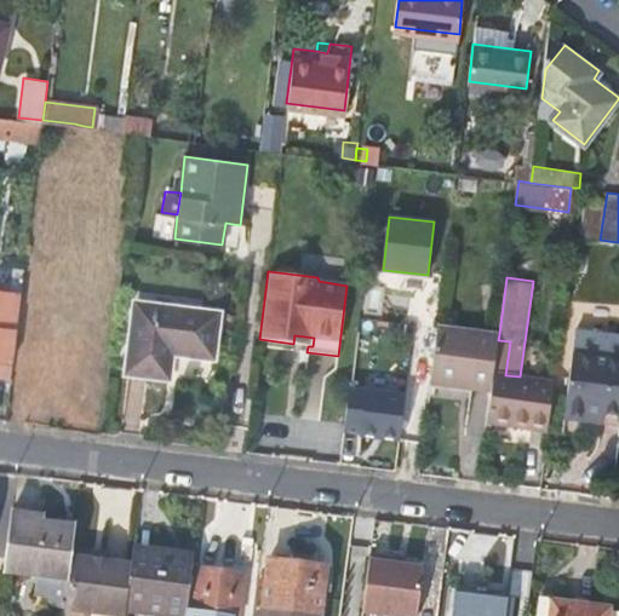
[(17,329),(21,294),(0,292),(0,374),(11,375),(11,373),(17,329)]
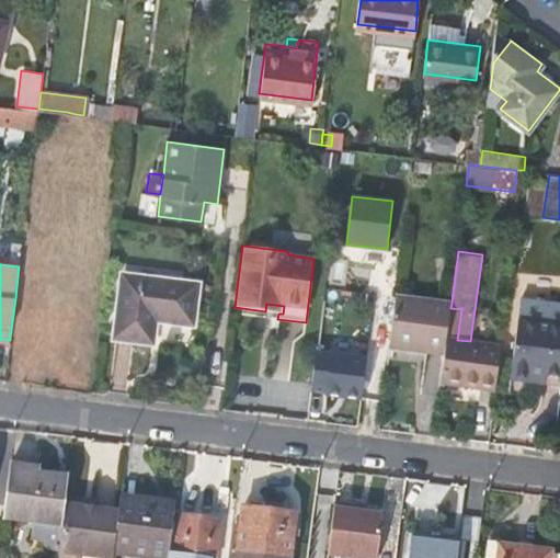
[(124,276),(115,340),(153,345),(157,321),(194,326),(200,286),(124,276)]
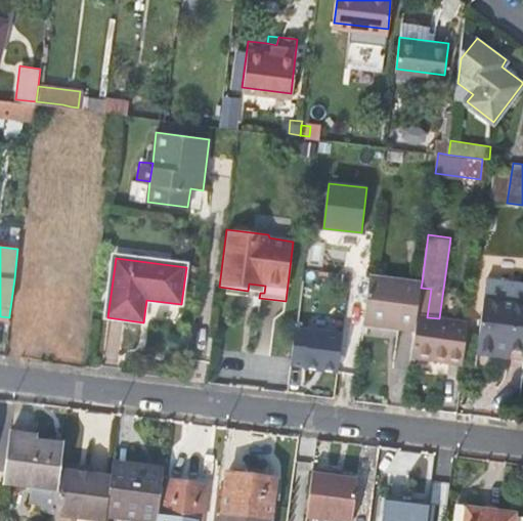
[(363,324),(415,332),(421,288),(422,283),(369,275),(363,324)]
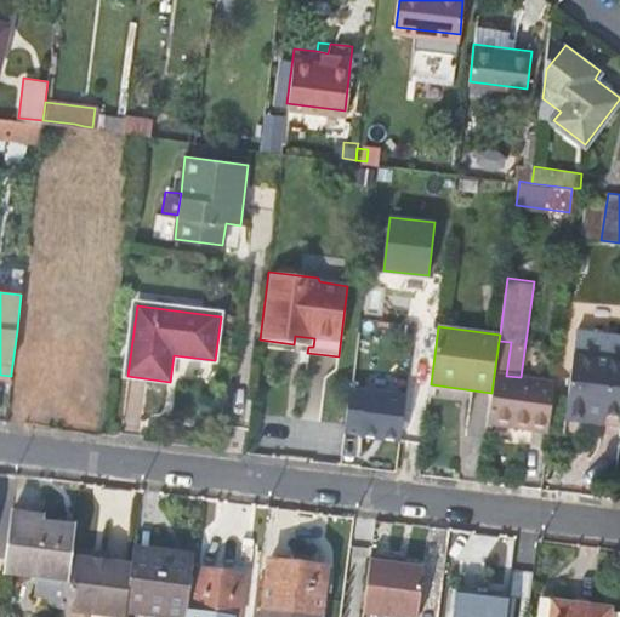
[(294,344),(308,347),(313,347),(314,338),(295,336),(294,344)]
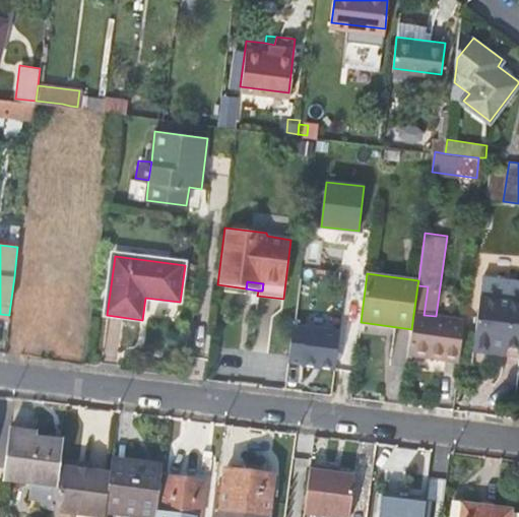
[(428,286),(417,285),(411,329),(408,353),(459,361),(464,322),(465,320),(436,316),(424,315),(428,286)]
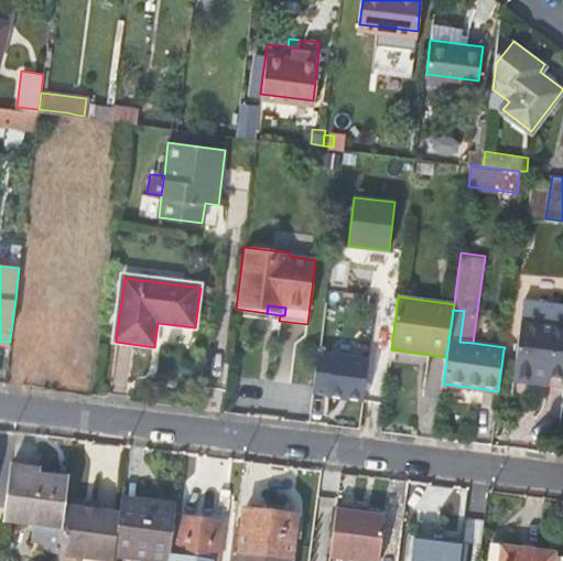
[(562,326),(522,322),(516,379),(542,383),(543,374),(550,375),(562,376),(562,326)]
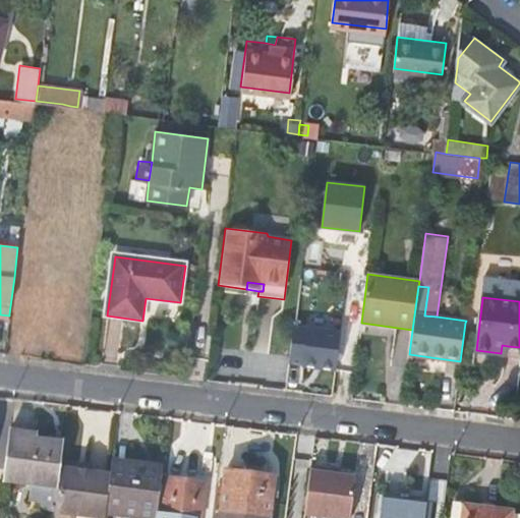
[(341,331),(295,325),(289,361),(302,362),(302,364),(335,369),(341,331)]
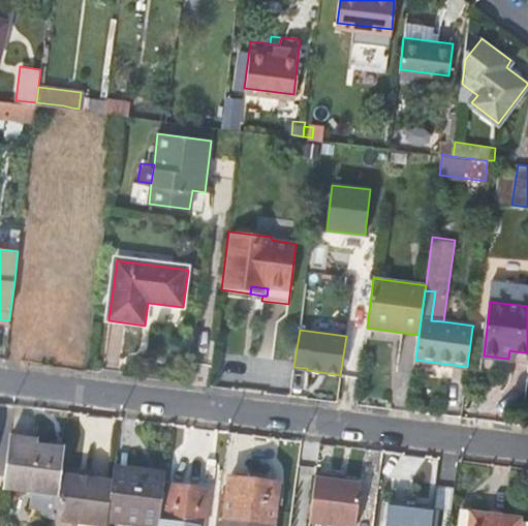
[(58,495),(62,469),(64,449),(37,444),(37,438),(9,435),(3,488),(30,491),(58,495)]
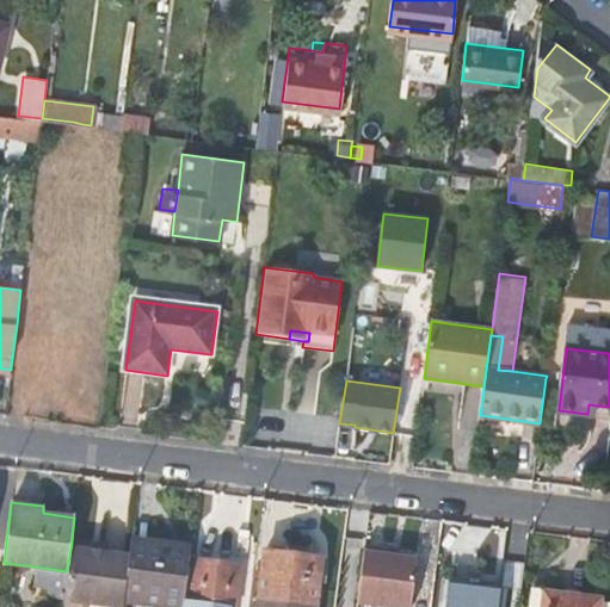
[(124,604),(156,606),(183,606),(185,599),(188,580),(192,545),(134,537),(131,557),(124,604)]
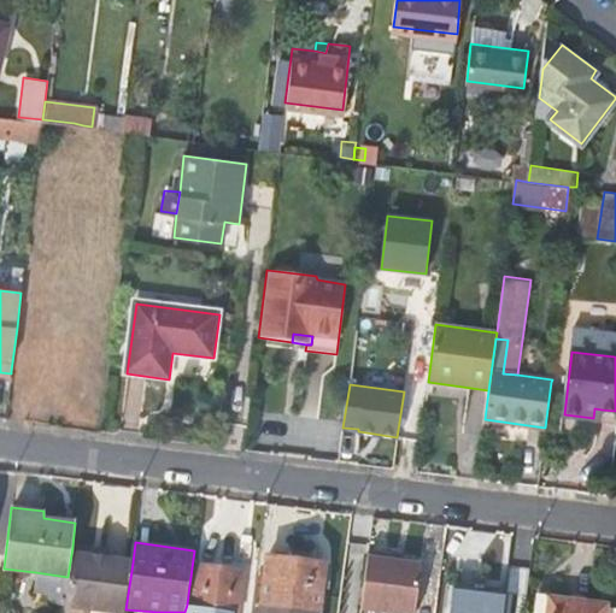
[(125,612),(125,609),(133,563),(92,558),(86,548),(72,547),(68,577),(64,612),(70,612),(82,612),(87,608),(124,612),(125,612)]
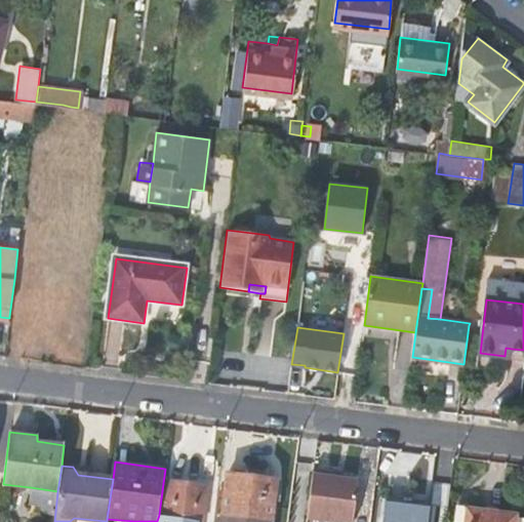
[(354,519),(359,477),(332,473),(332,468),(314,466),(308,514),(354,519)]
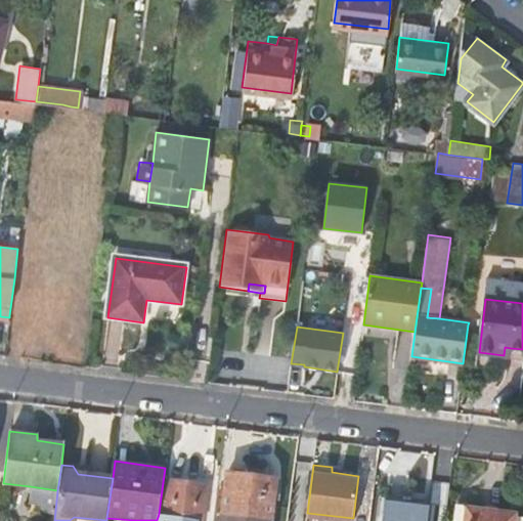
[(227,472),(222,512),(218,511),(217,520),(271,520),(272,518),(277,478),(227,472)]
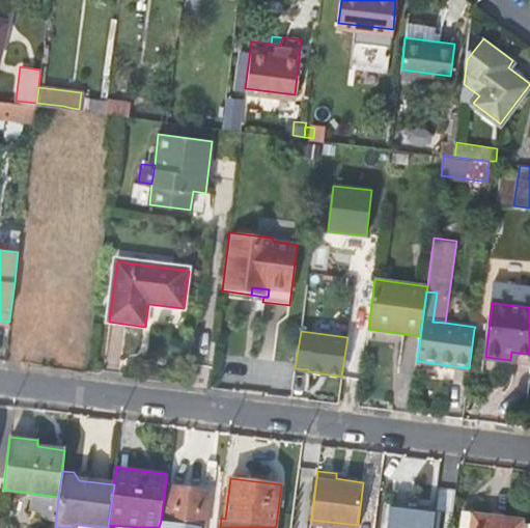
[(201,527),(201,526),(206,527),(210,491),(173,485),(171,505),(169,523),(161,521),(159,527),(201,527)]
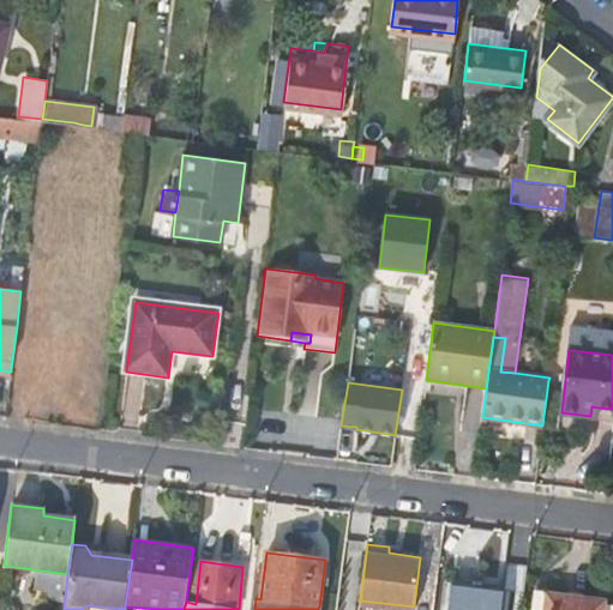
[(64,602),(67,574),(35,569),(32,590),(47,592),(47,601),(64,602)]
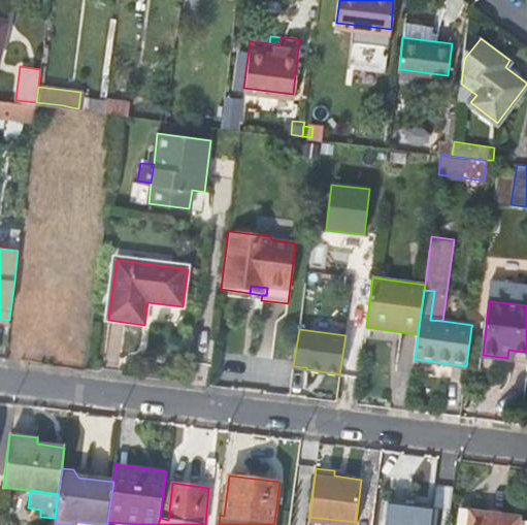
[(170,502),(162,501),(160,518),(168,520),(170,502)]
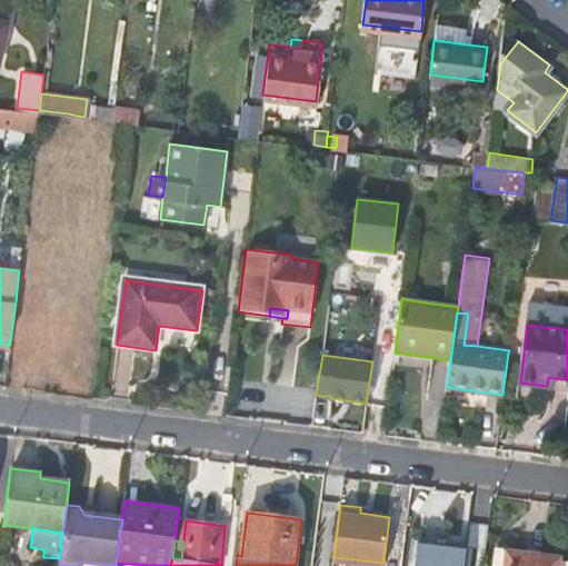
[(416,565),(465,565),(467,550),(419,544),(416,565)]
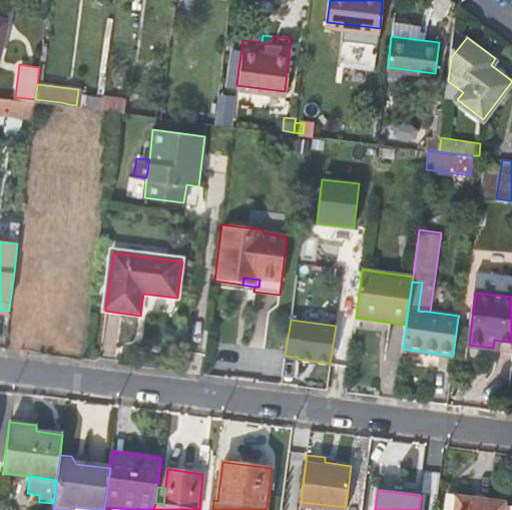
[(503,509),(505,502),(460,496),(459,498),(448,497),(445,509),(503,509)]
